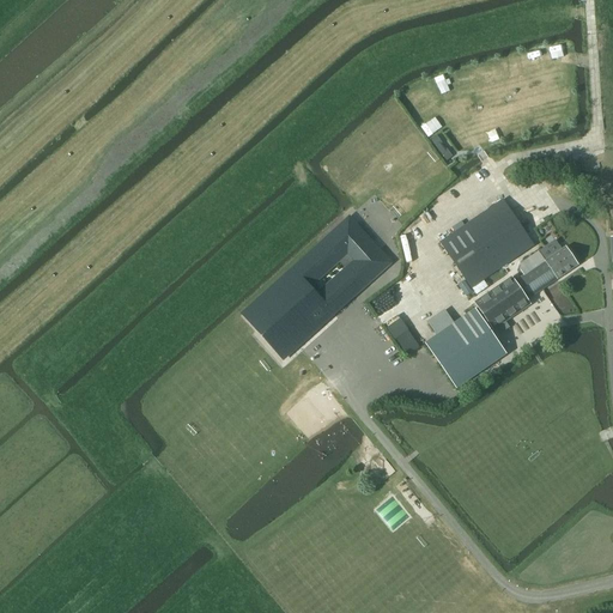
[(432,141),(445,159),(449,157),(445,152),(443,155),(437,146),(441,144),(437,139),(432,141)]
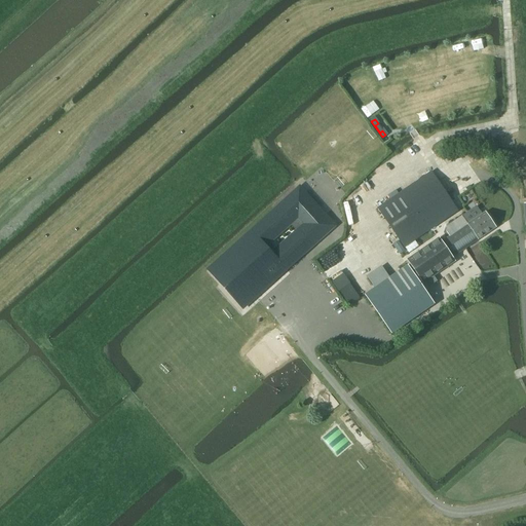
[(404,248),(458,211),(431,172),(377,209),(404,248)]
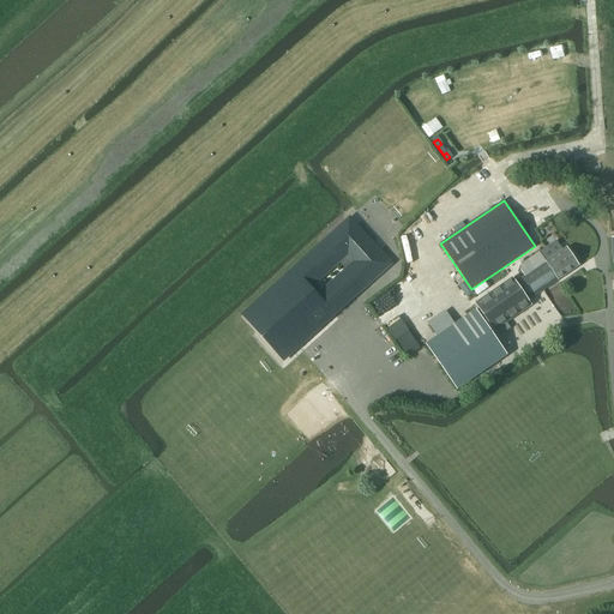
[(283,362),(392,264),(349,216),(240,313),(283,362)]
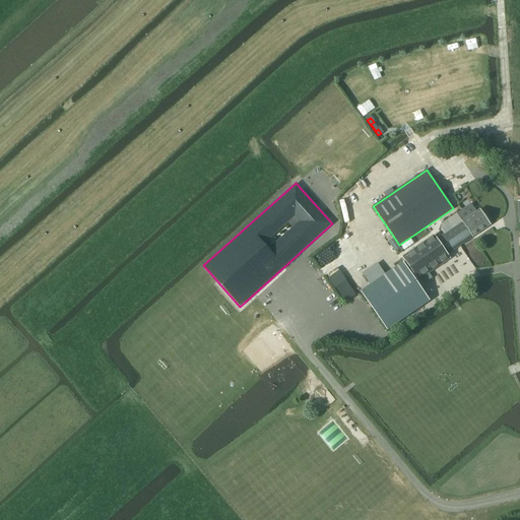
[(451,259),(448,254),(491,224),(479,209),(469,216),(464,210),(457,214),(462,221),(437,239),(435,235),(402,257),(419,281),(451,259)]
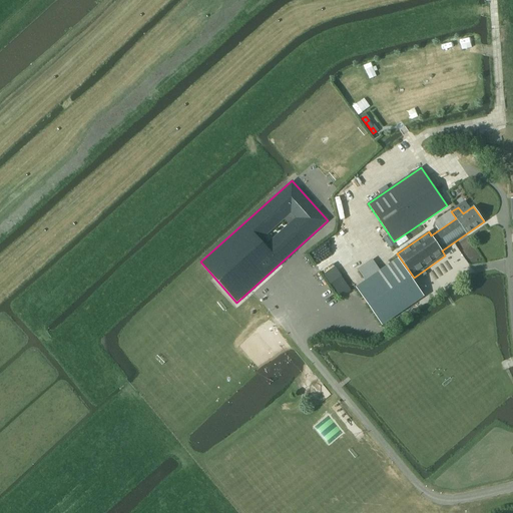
[(395,244),(389,234),(384,238),(390,248),(395,244)]
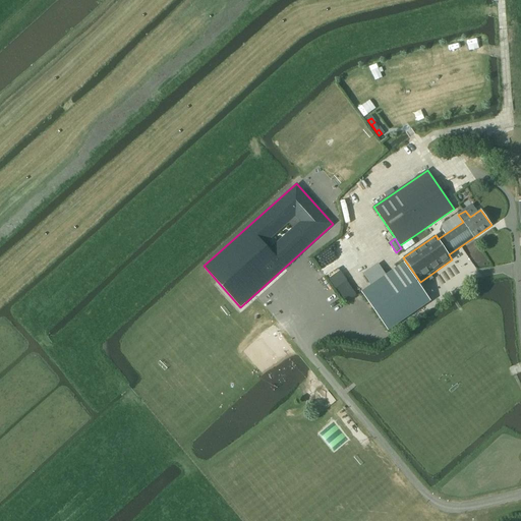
[(388,331),(431,301),(404,262),(361,292),(388,331)]
